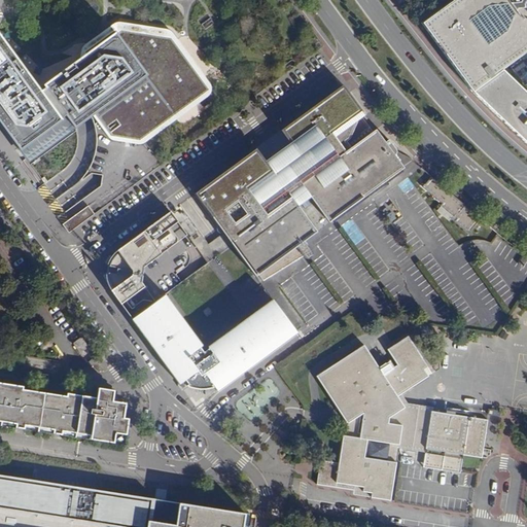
[(473,92),(502,70),(526,51),(526,0),(454,0),(423,23),(473,92)]
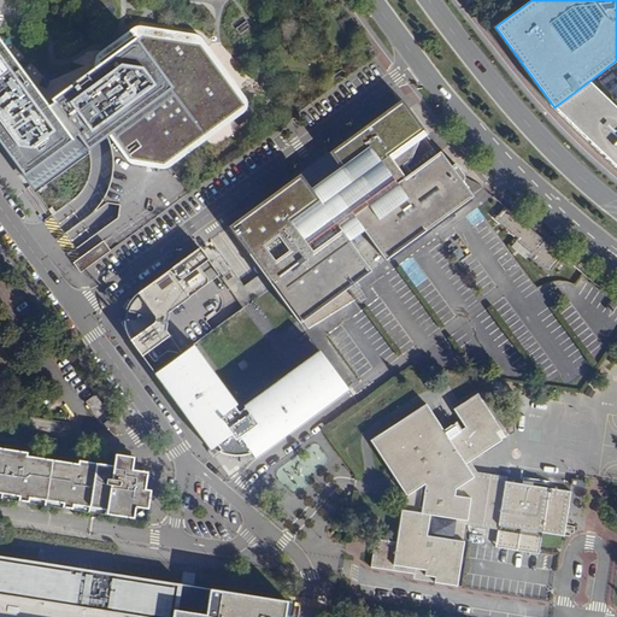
[(139,154),(175,158),(257,98),(211,35),(175,30),(159,42),(125,36),(121,41),(82,35),(60,50),(53,88),(59,98),(53,103),(3,33),(0,33),(0,17),(7,15),(0,5),(0,142),(10,156),(46,154),(48,158),(81,134),(80,131),(87,128),(97,142),(118,127),(139,154)]
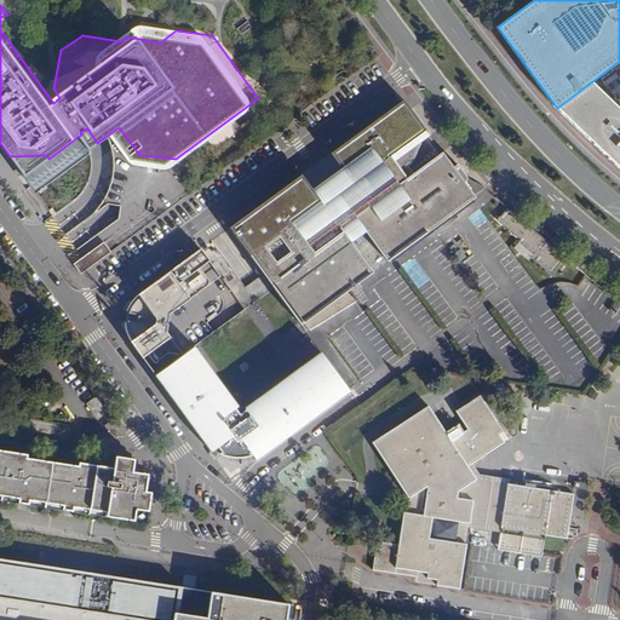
[(619,109),(591,82),(557,108),(619,170),(619,109)]
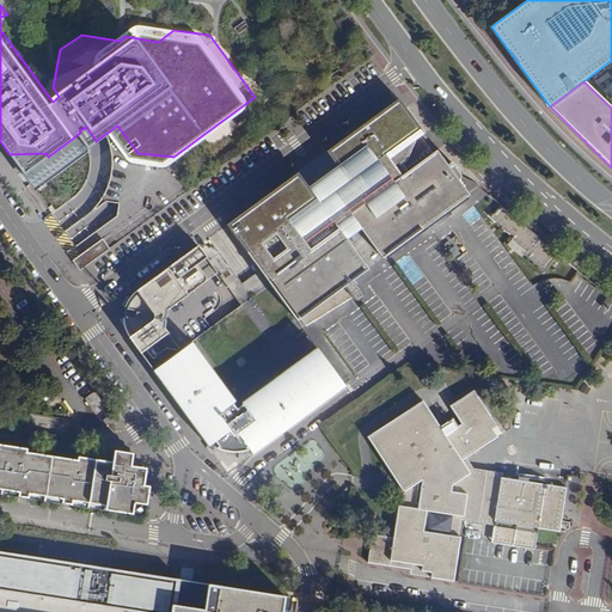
[(404,108),(398,98),(374,115),(397,114),(404,108)]
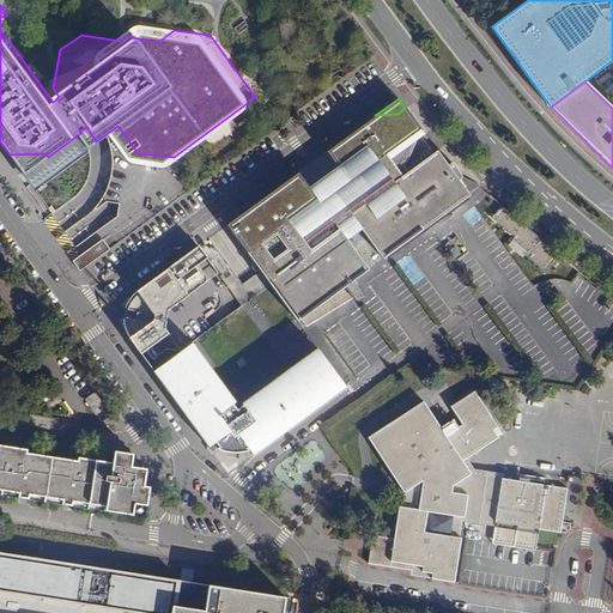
[(319,201),(346,240),(360,229),(382,259),(468,194),(459,181),(460,178),(460,174),(451,162),(447,164),(436,150),(432,153),(420,137),(424,134),(405,108),(398,114),(375,115),(326,152),(337,167),(347,181),(319,201)]
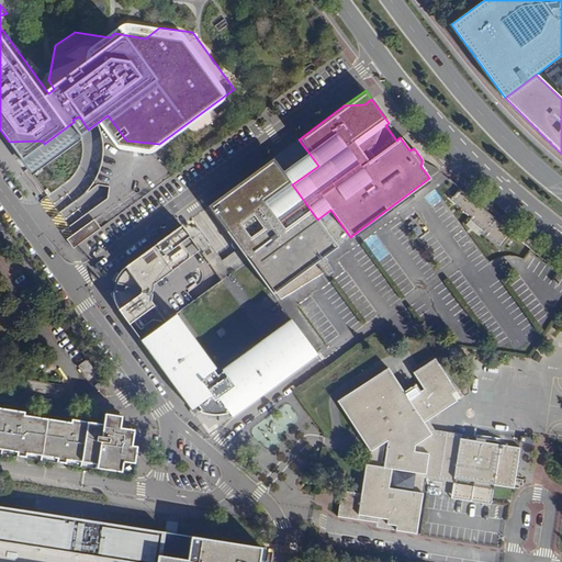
[(318,166),(308,153),(282,171),(292,184),(318,166)]
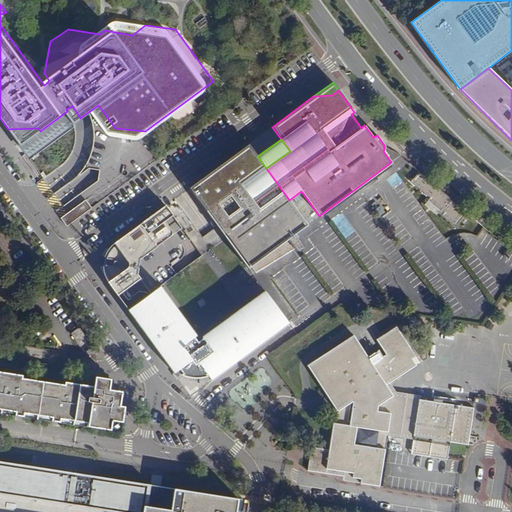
[(307,225),(289,200),(266,168),(257,156),(248,144),(248,143),(189,187),(247,268),(250,266),(254,272),(293,249),(286,240),(295,234),(307,225)]
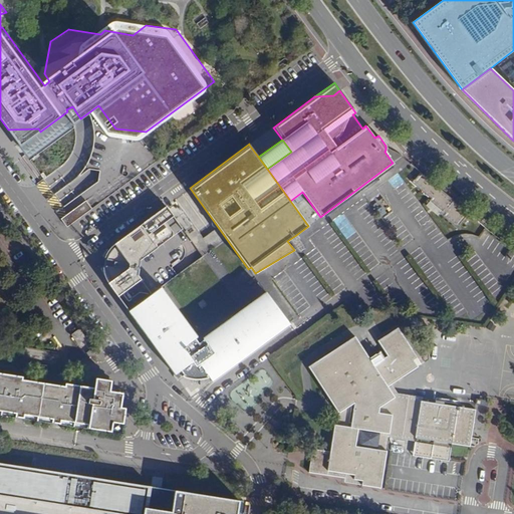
[(431,180),(421,172),(412,182),(430,198),(428,200),(430,201),(444,213),(442,216),(454,226),(465,215),(466,215),(468,213),(435,185),(431,180)]
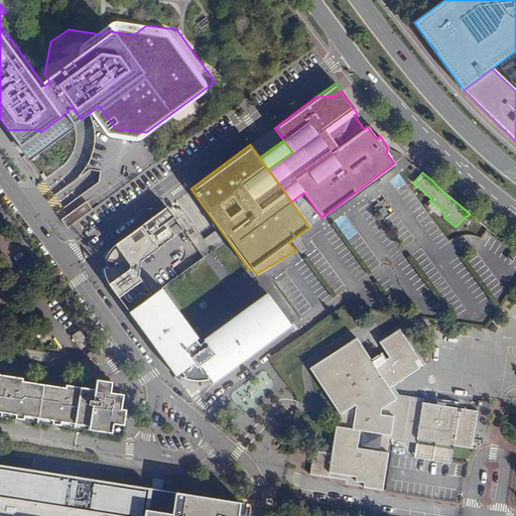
[(94,209),(88,201),(61,219),(68,228),(94,209)]
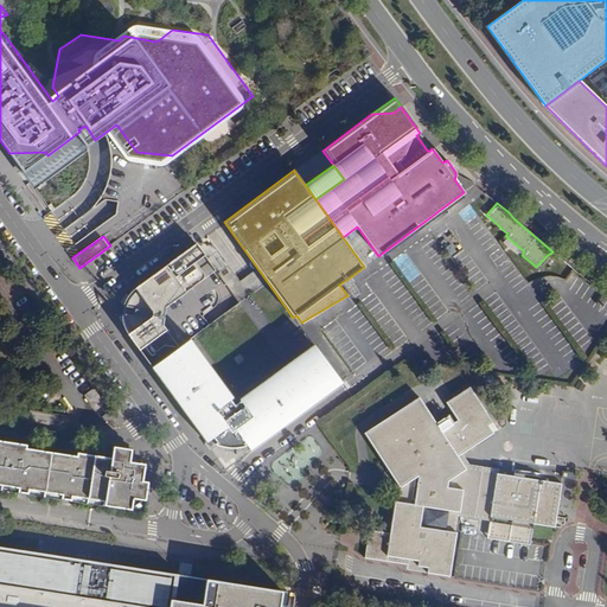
[(524,251),(508,237),(505,240),(522,255),(524,251)]
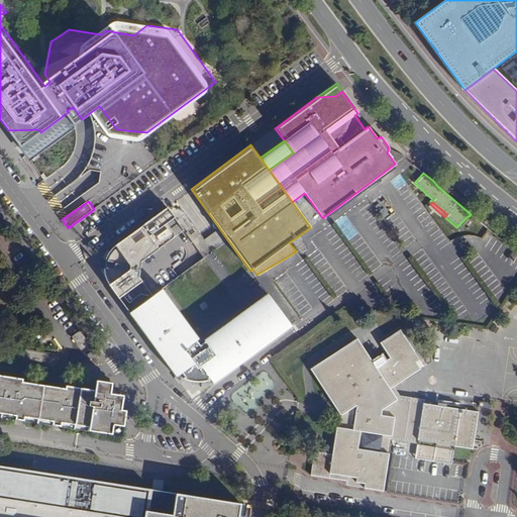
[(181,227),(166,207),(159,212),(174,232),(174,233),(181,227)]
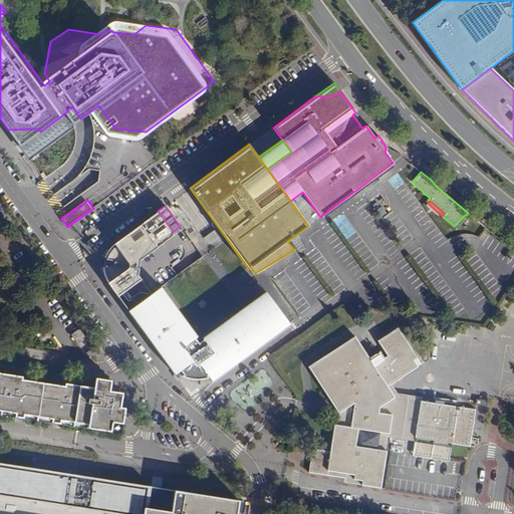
[(173,231),(158,211),(151,216),(113,243),(115,246),(111,249),(110,251),(106,257),(106,260),(114,261),(113,266),(105,266),(105,270),(107,277),(109,281),(107,282),(115,294),(123,304),(134,296),(129,290),(142,280),(136,272),(138,271),(139,269),(139,267),(139,263),(138,262),(171,238),(173,235),(173,232),(173,231)]
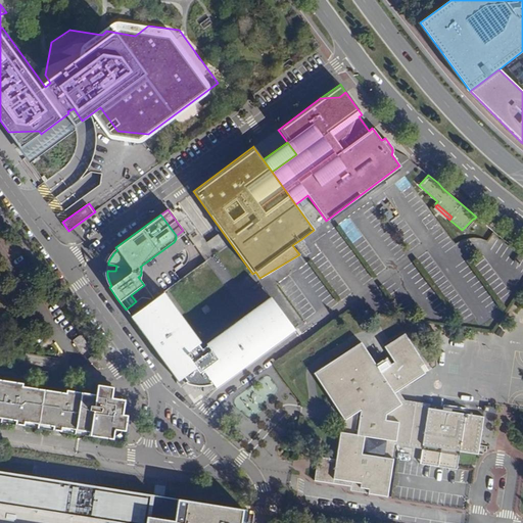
[(306,255),(307,254),(299,243),(302,241),(301,239),(292,245),(299,254),(301,256),(304,256),(306,255)]
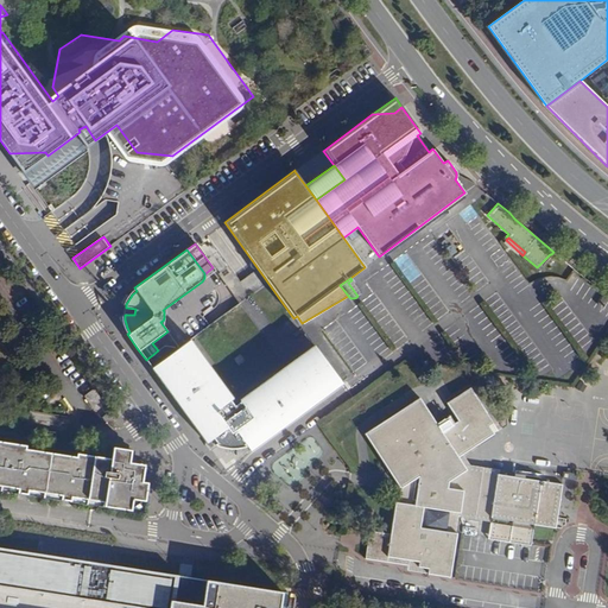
[(348,283),(358,296),(359,296),(359,292),(359,290),(352,280),(348,283)]
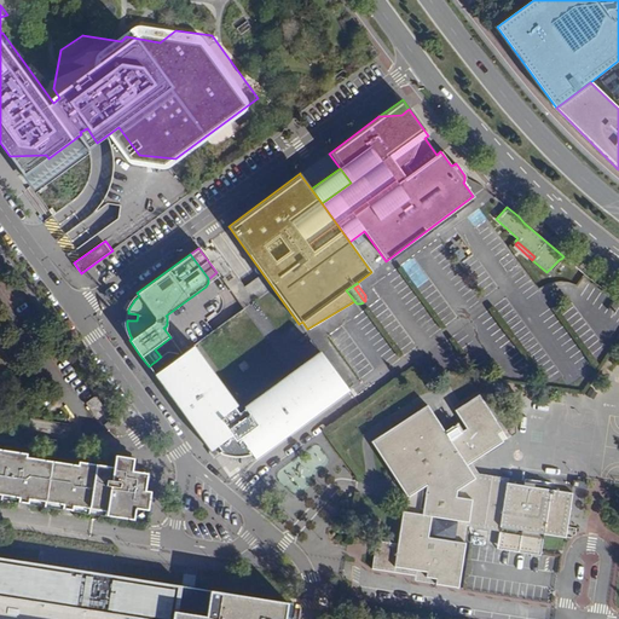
[(183,354),(171,337),(155,350),(161,357),(149,366),(155,375),(183,354)]
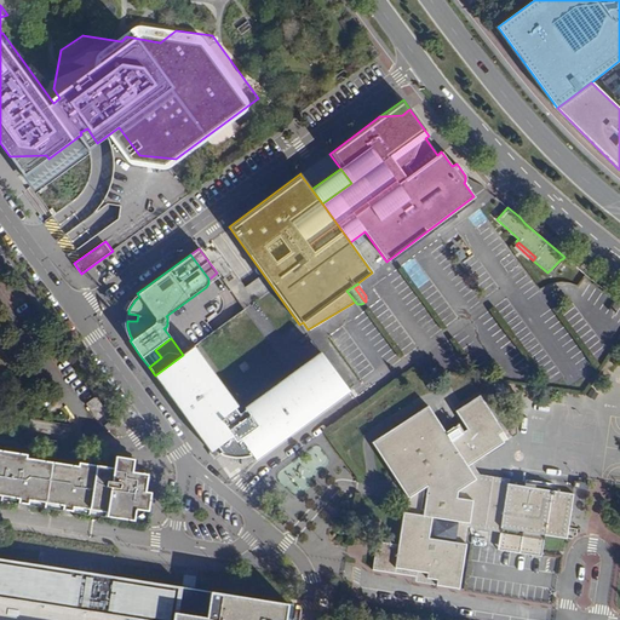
[(236,405),(193,348),(183,355),(155,375),(210,451),(216,447),(218,451),(217,452),(220,454),(225,455),(231,457),(241,457),(245,455),(248,454),(247,452),(248,452),(253,459),(346,390),(317,351),(241,407),(244,411),(237,415),(231,408),(236,405)]
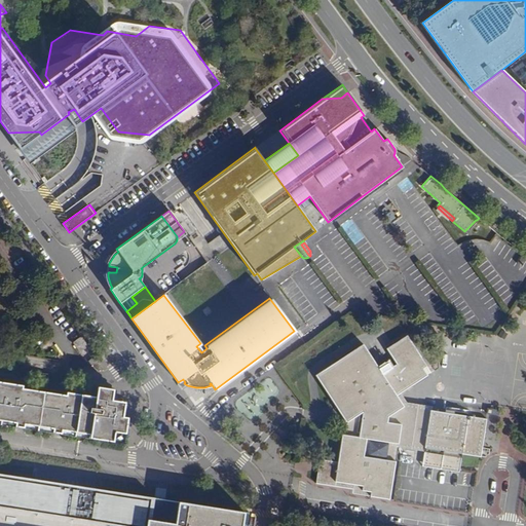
[(400,391),(402,395),(414,386),(428,376),(417,361),(420,359),(406,337),(388,349),(398,363),(412,382),(400,391)]
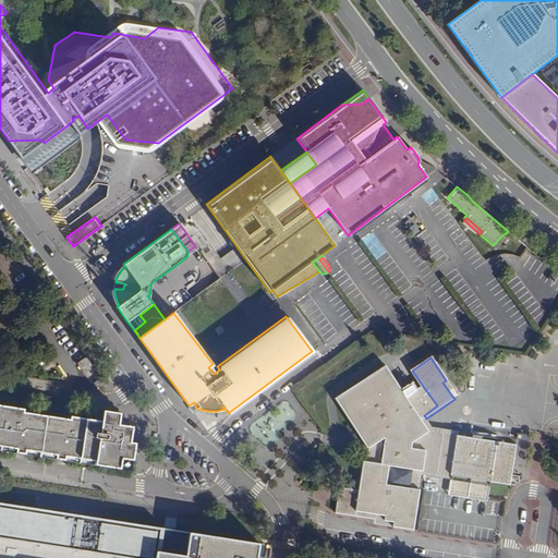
[(341,488),(339,502),(338,513),(377,519),(397,521),(396,526),(415,530),(422,489),(417,488),(420,470),(452,475),(493,481),(511,484),(518,446),(459,437),(433,434),(424,433),(419,424),(426,419),(424,415),(437,405),(422,385),(407,396),(385,366),(336,400),(360,432),(364,428),(375,422),(385,436),(385,437),(381,464),(367,462),(365,462),(361,490),(344,488),(341,488)]
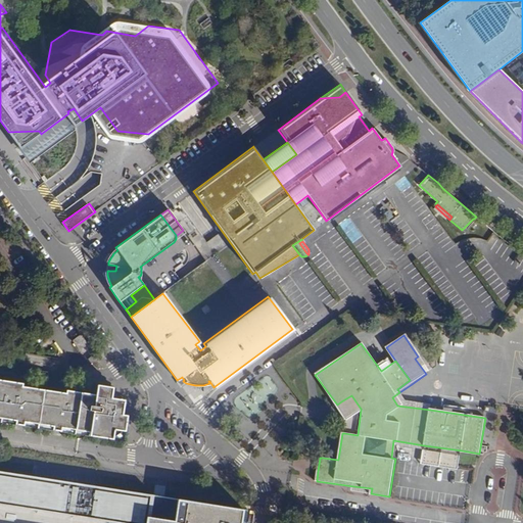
[(0,420),(17,423),(18,420),(26,421),(26,424),(55,428),(55,425),(63,426),(62,429),(92,433),(92,437),(111,440),(113,429),(124,430),(126,416),(121,415),(115,414),(107,413),(108,409),(112,409),(116,407),(119,398),(110,396),(111,387),(96,385),(95,395),(66,391),(65,396),(64,406),(57,405),(58,395),(28,391),(27,400),(18,399),(20,390),(21,385),(0,382),(0,420)]
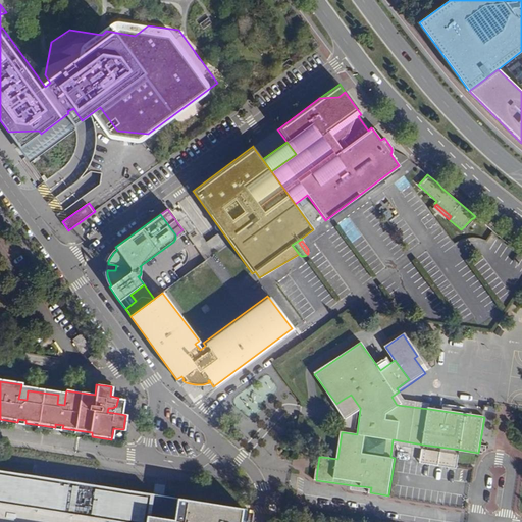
[(28,390),(20,389),(18,399),(27,400),(28,390)]
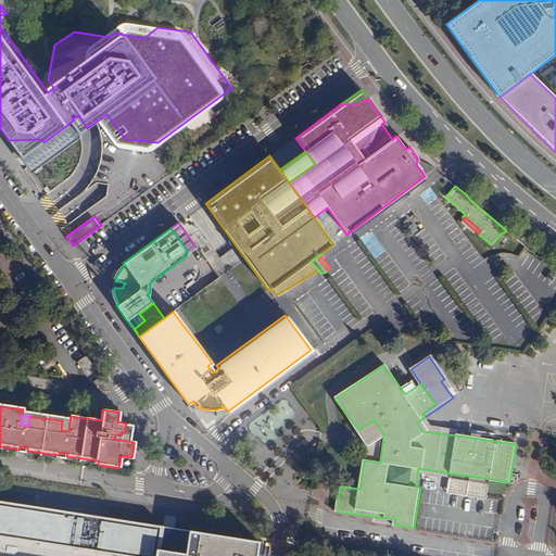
[(422,431),(431,432),(457,436),(457,431),(432,427),(425,417),(417,422),(422,431)]
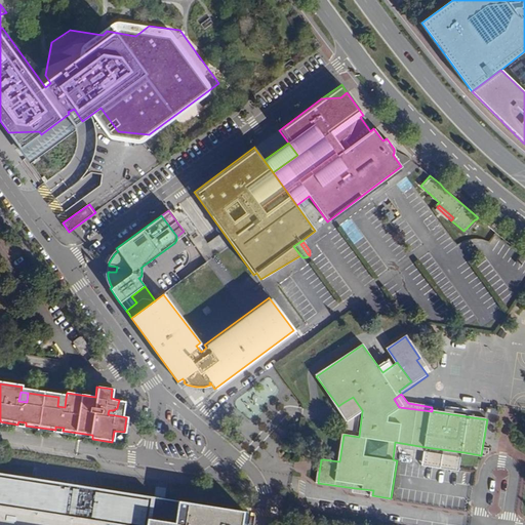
[(66,398),(58,397),(57,406),(65,407),(66,398)]
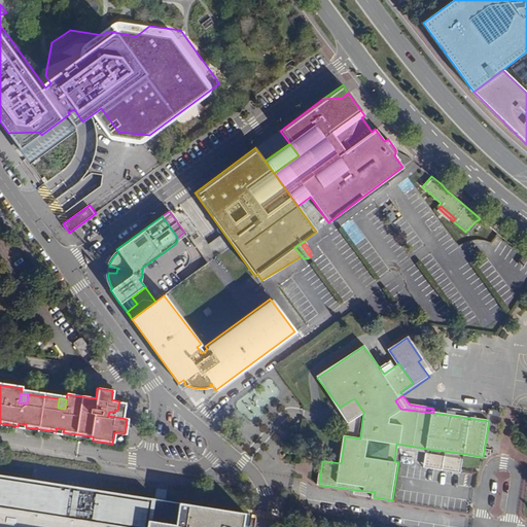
[(363,413),(363,412),(354,398),(344,405),(342,412),(349,422),(347,436),(360,438),(363,413)]
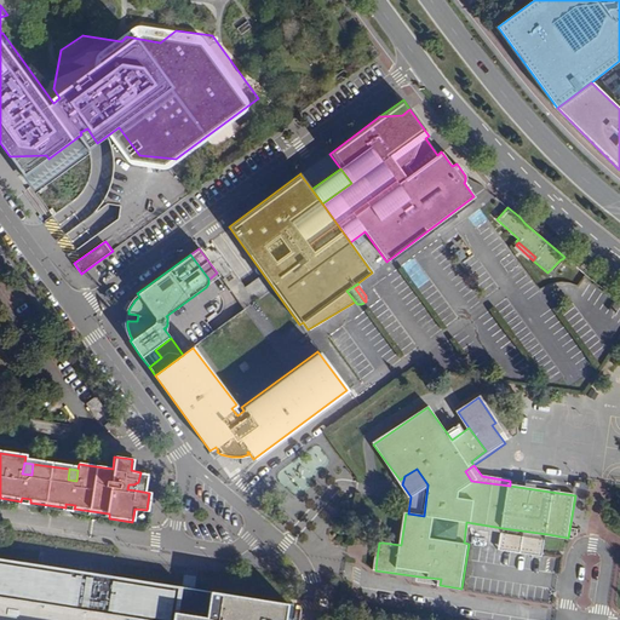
[(30,499),(22,498),(21,501),(21,506),(29,507),(30,503),(30,499)]
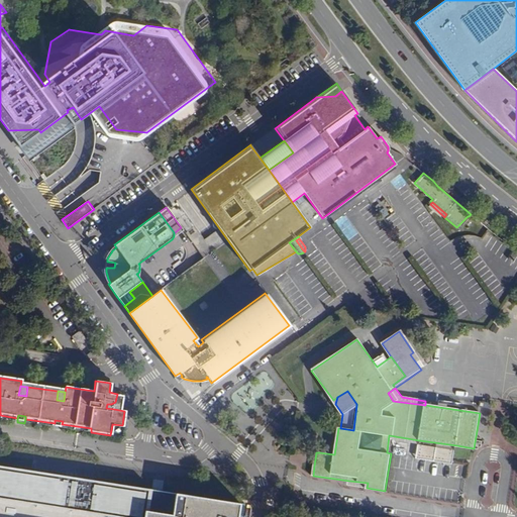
[(393,439),(418,443),(416,457),(454,463),(456,445),(419,440),(389,435),(387,452),(391,453),(393,439)]
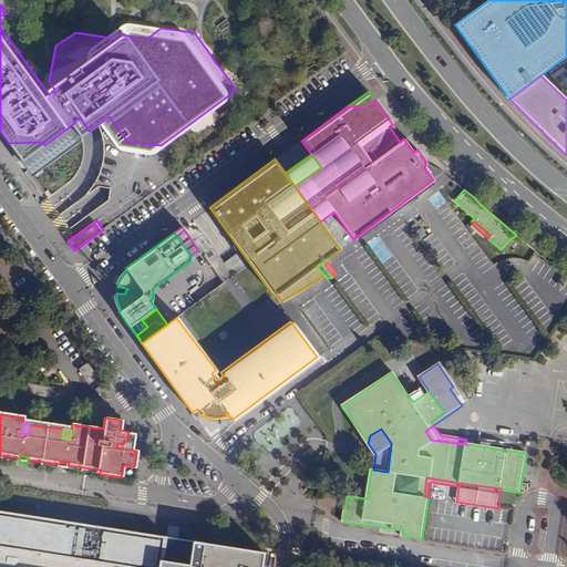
[(0,500),(0,514),(76,526),(79,511),(0,500)]
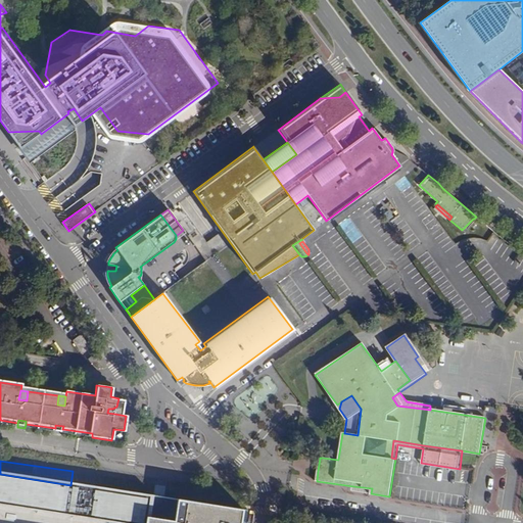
[(70,485),(0,474),(0,522),(240,522),(243,503),(188,493),(186,512),(185,517),(148,512),(149,507),(150,498),(147,497),(95,489),(96,480),(77,477),(76,486),(70,485)]
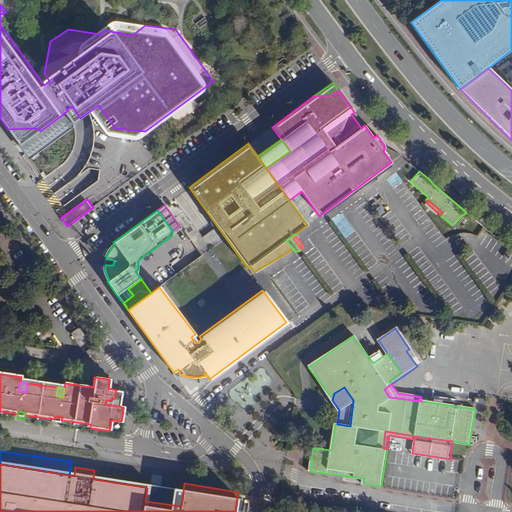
[(182,501),(146,496),(145,501),(181,506),(182,501)]
